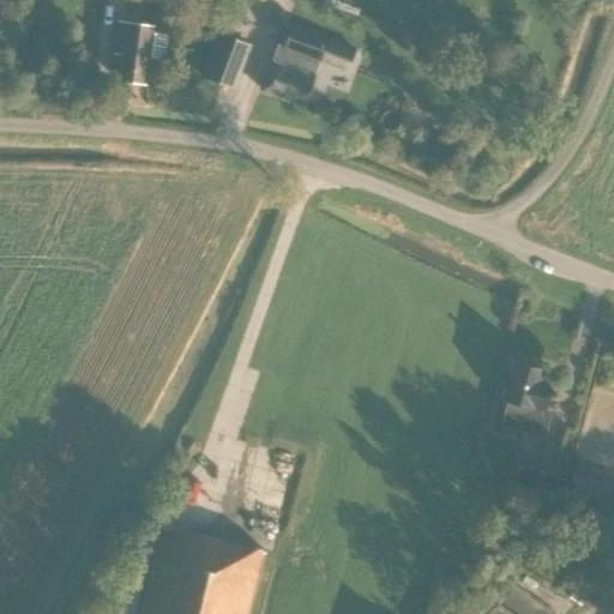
[(154,34),(155,28),(119,22),(114,53),(121,54),(118,80),(146,84),(150,58),(164,59),(168,36),(154,34)]
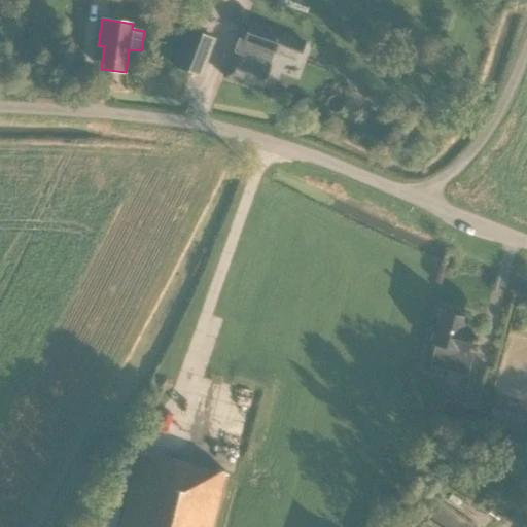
[(269,65),(274,53),(275,53),(281,35),(249,25),(244,40),(239,38),(234,50),(224,76),(260,91),(271,65),(269,65)]
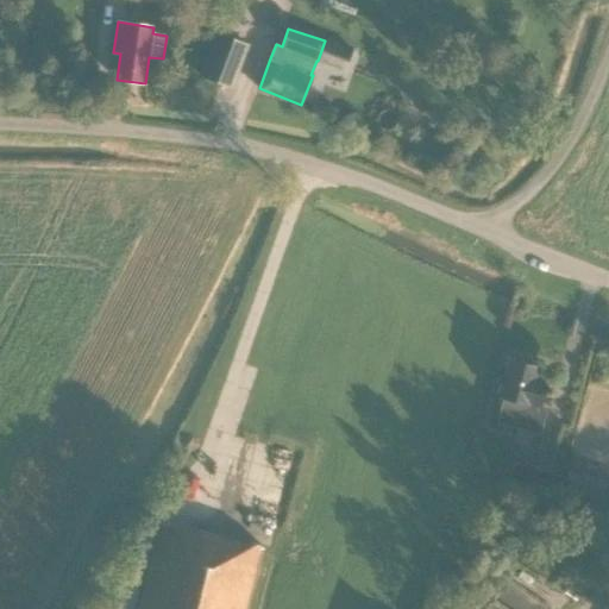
[(199,75),(227,86),(231,88),(249,42),(217,30),(199,75)]
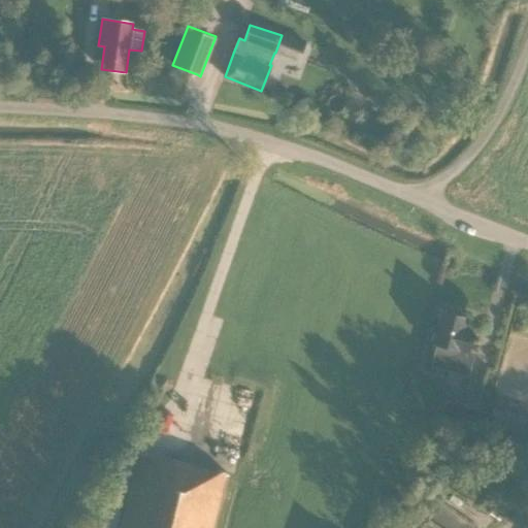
[(465,330),(467,319),(441,311),(432,343),(436,344),(430,366),(468,376),(474,353),(468,351),(473,332),(465,330)]
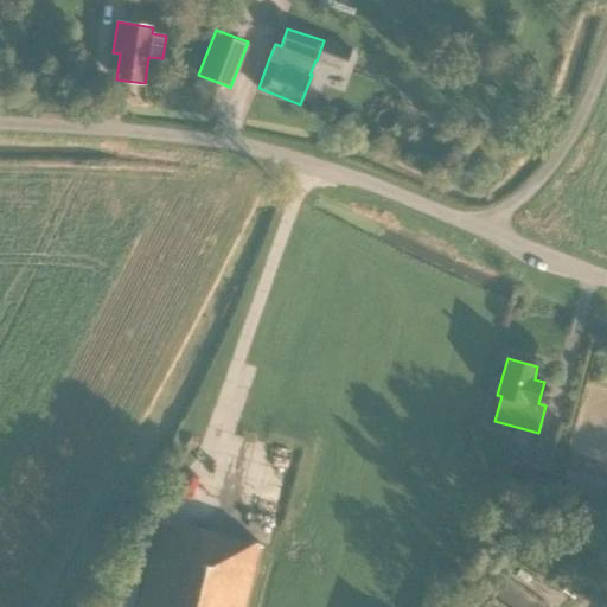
[(606,481),(563,472),(561,484),(606,493),(606,481)]
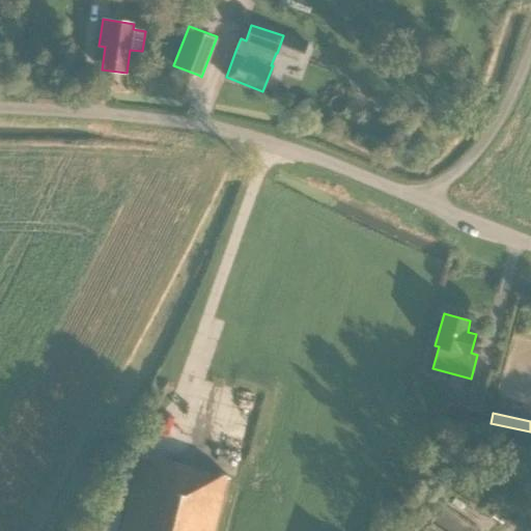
[(142,456),(122,530),(212,530),(226,477),(142,456)]
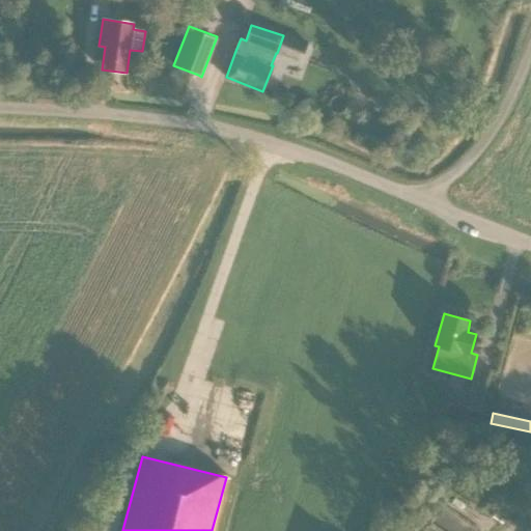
[(488,498),(481,508),(502,523),(509,511),(488,498)]
